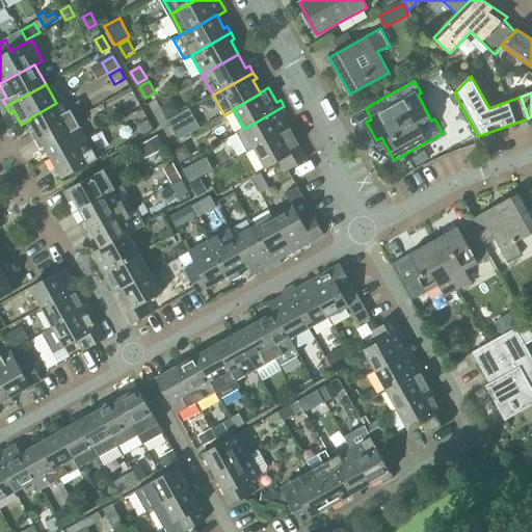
[(30,132),(35,141),(77,118),(65,98),(56,103),(29,118),(30,120),(35,129),(30,132)]
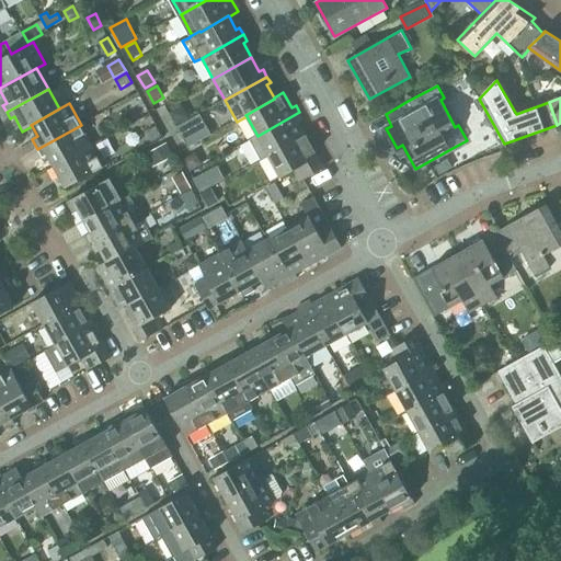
[(190,117),(183,106),(172,113),(178,124),(190,117)]
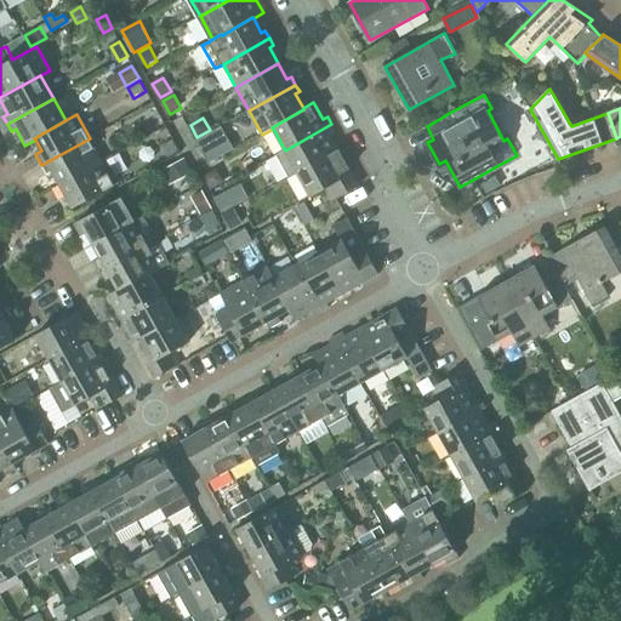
[(289,178),(297,174),(340,149),(331,134),(336,131),(331,124),(285,151),(277,155),(289,178)]
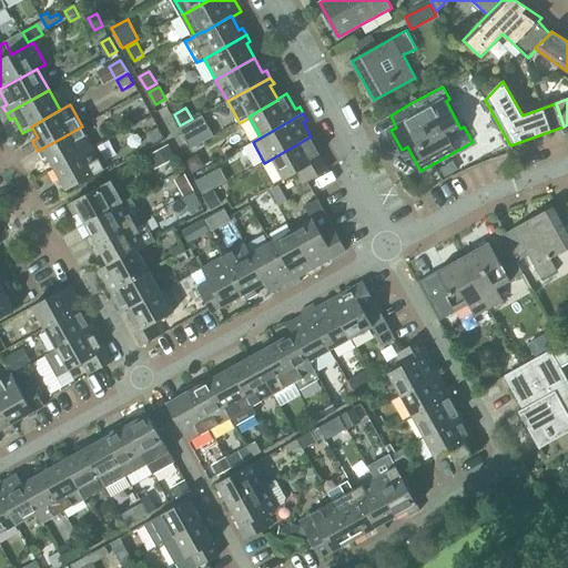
[(188,141),(198,134),(191,123),(181,129),(188,141)]
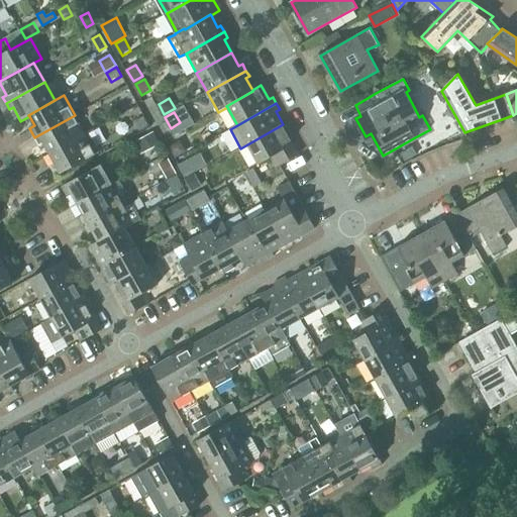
[(44,142),(49,153),(85,133),(75,115),(34,137),(39,145),(44,142)]
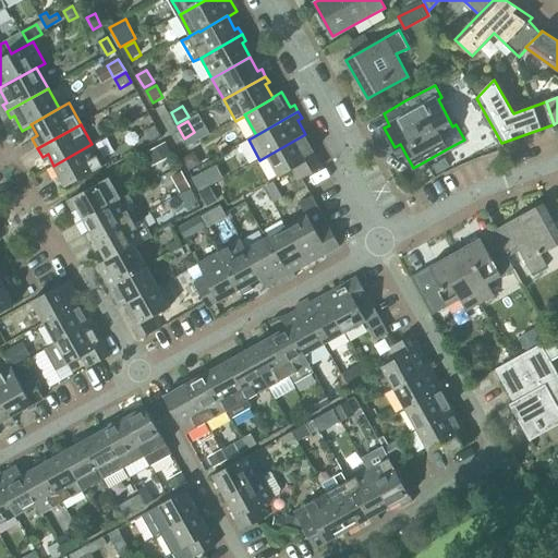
[(160,135),(155,126),(145,132),(150,141),(160,135)]
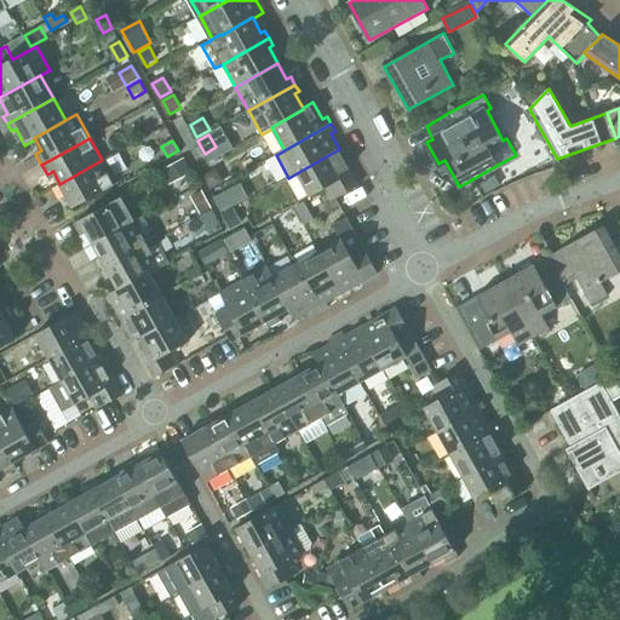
[(339,149),(297,173),(310,196),(325,188),(332,201),(360,185),(339,149)]
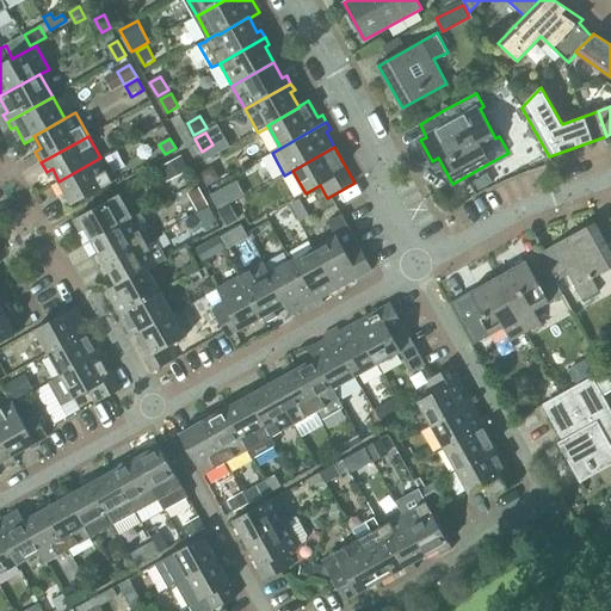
[(100,158),(59,181),(66,193),(60,197),(66,208),(113,181),(100,158)]
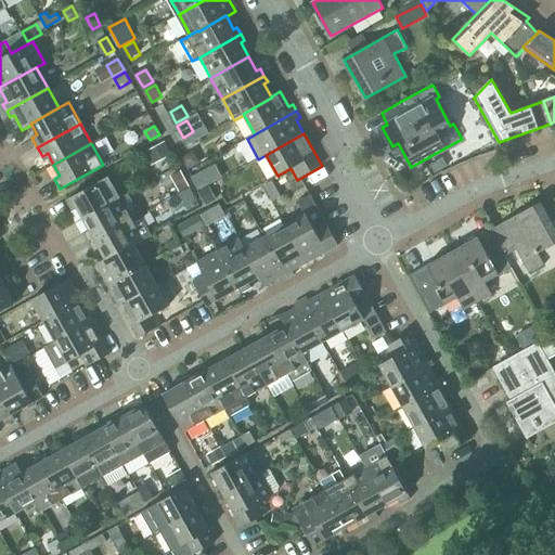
[(145,154),(152,165),(171,153),(165,143),(145,154)]
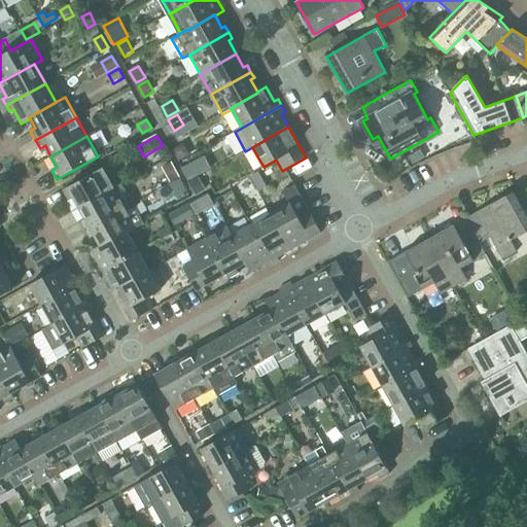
[(181,146),(174,150),(180,160),(189,154),(185,147),(181,146)]
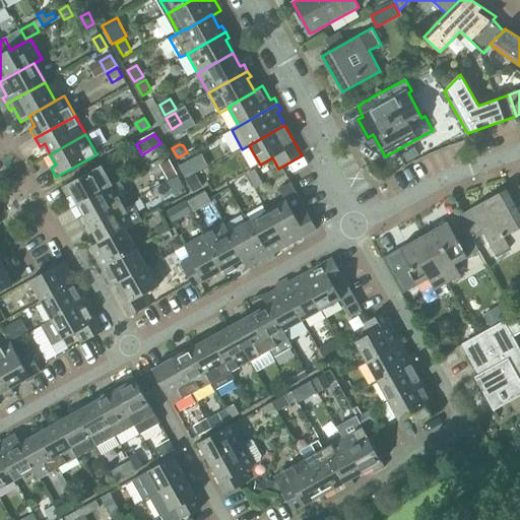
[(169,179),(177,175),(170,160),(160,166),(169,179)]
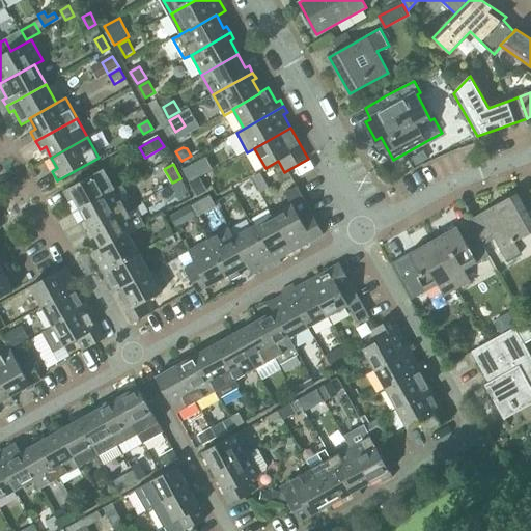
[(191,167),(184,170),(191,183),(198,178),(191,167)]
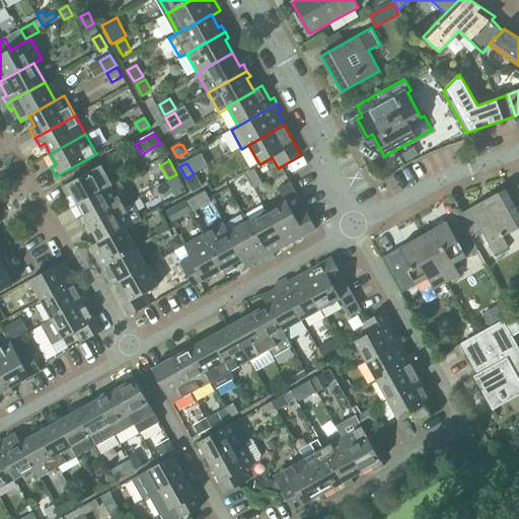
[(72,194),(78,204),(114,184),(102,164),(62,188),(68,197),(72,194)]
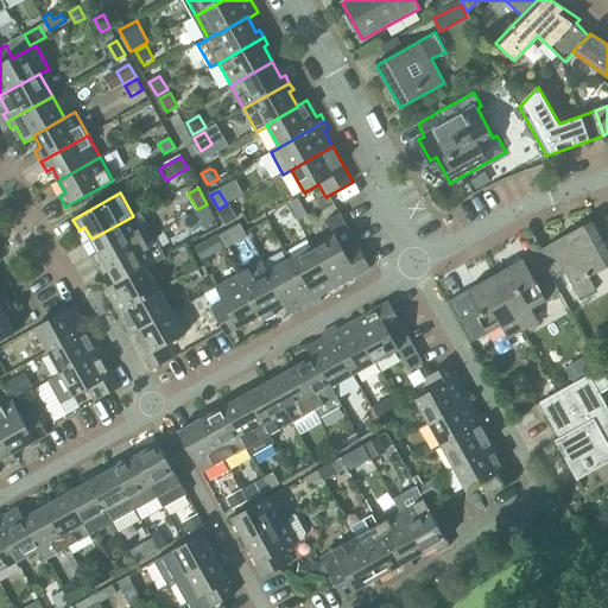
[(229,204),(219,211),(226,223),(236,217),(229,204)]
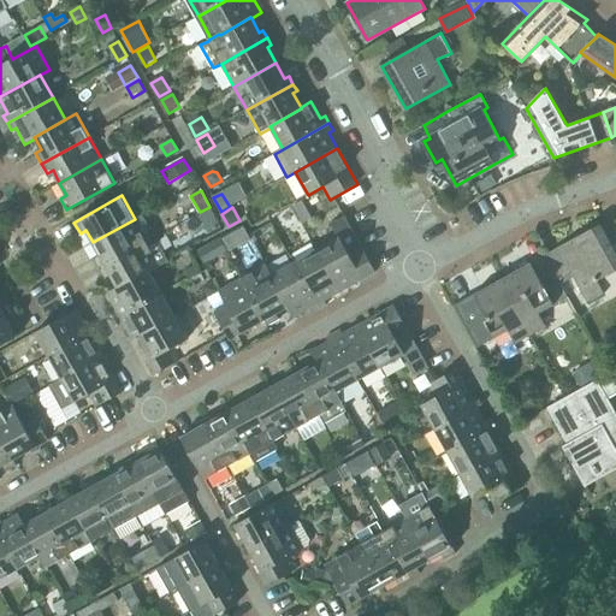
[(208,229),(219,223),(212,209),(201,215),(208,229)]
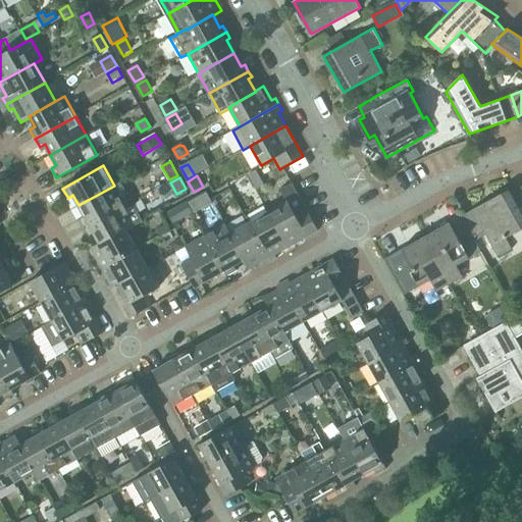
[(80,218),(85,227),(132,201),(121,181),(114,186),(79,205),(85,216),(80,218)]
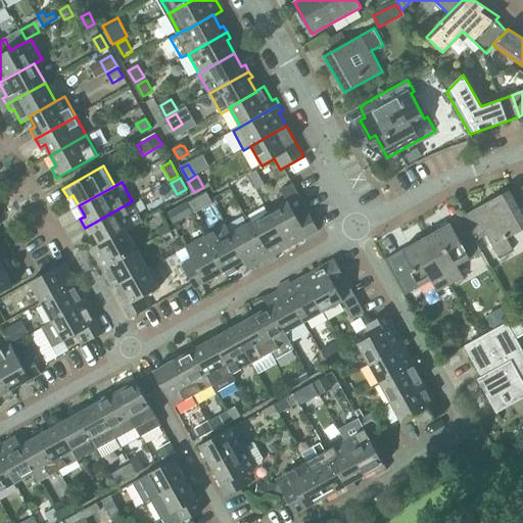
[(289,201),(269,212),(289,248),(320,231),(293,183),(282,189),(289,201)]
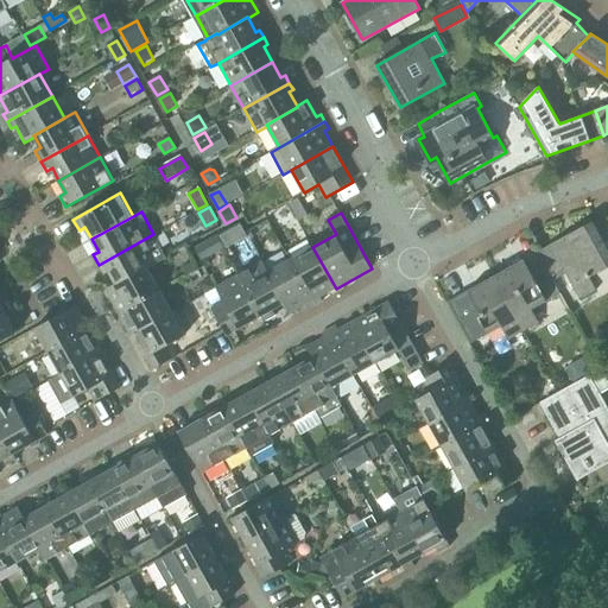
[(538,252),(545,265),(555,280),(567,273),(581,298),(597,289),(590,277),(607,266),(607,246),(594,221),(538,252)]
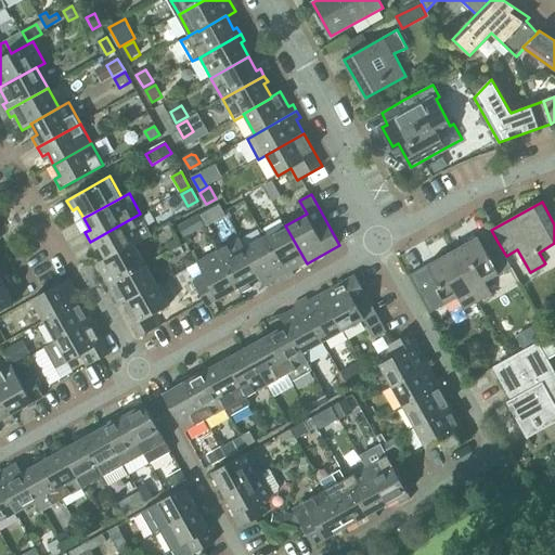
[(220,204),(210,209),(217,220),(227,215),(220,204)]
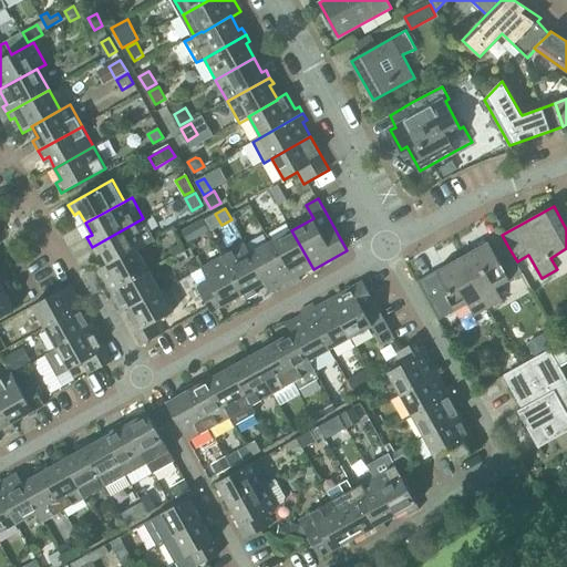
[(102,254),(109,264),(109,265),(137,249),(137,250),(147,245),(147,244),(155,239),(143,218),(92,247),(98,257),(102,254)]
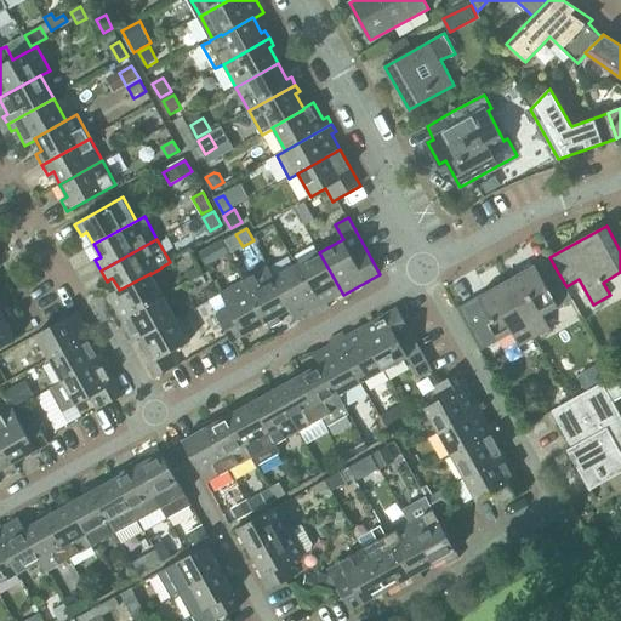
[(222,241),(214,246),(220,257),(228,252),(222,241)]
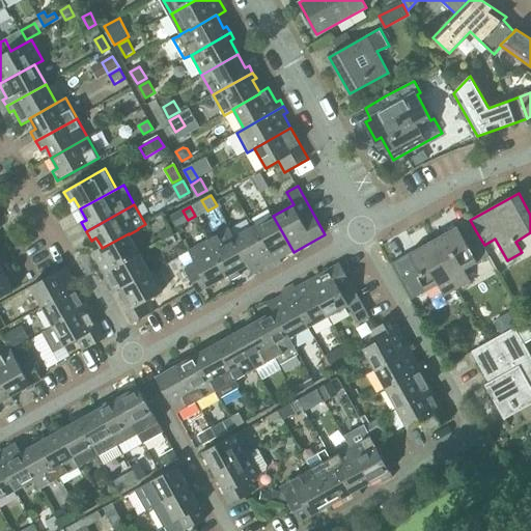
[(273,216),(254,226),(277,266),(282,262),(280,259),(294,252),(273,216)]
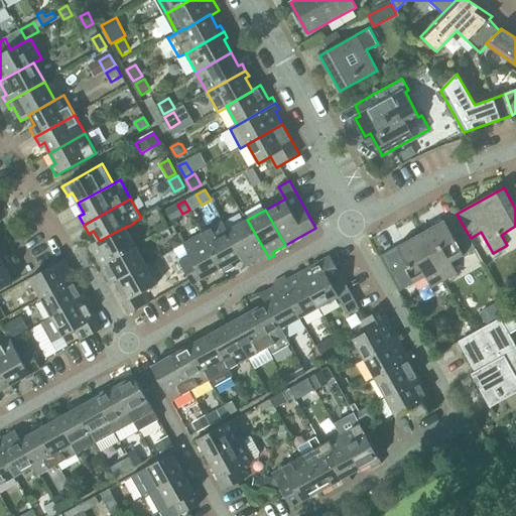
[(247,220),(228,230),(227,230),(242,257),(241,257),(246,266),(261,257),(263,261),(269,258),(247,220)]
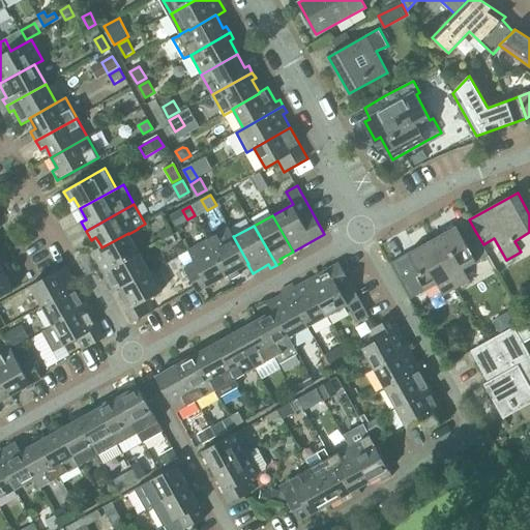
[(458,226),(431,240),(458,289),(471,282),(464,269),(489,256),(483,244),(475,231),(464,237),(458,226)]
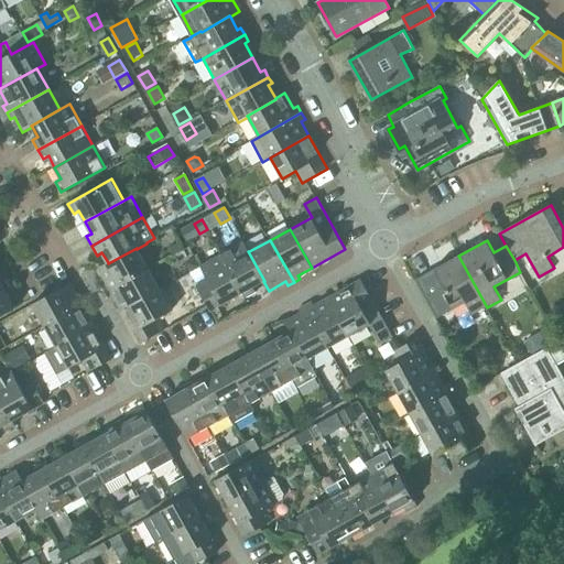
[(243,241),(221,253),(243,293),(242,293),(246,299),(257,292),(253,286),(263,281),(264,281),(248,251),(249,251),(243,241)]
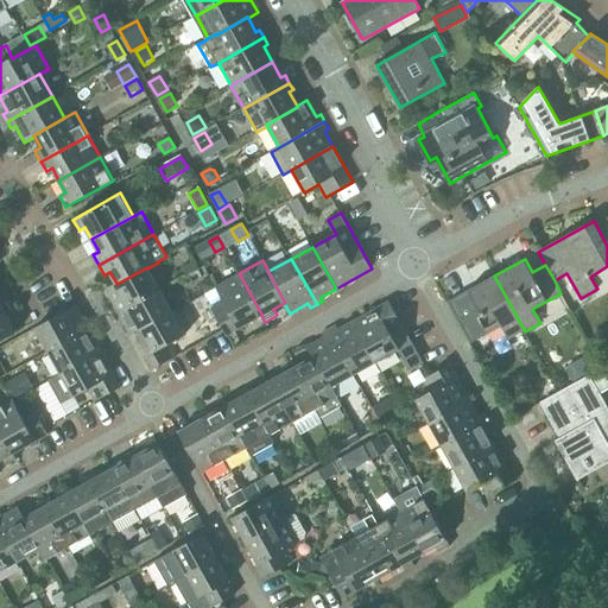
[(196,268),(192,261),(183,267),(187,274),(196,268)]
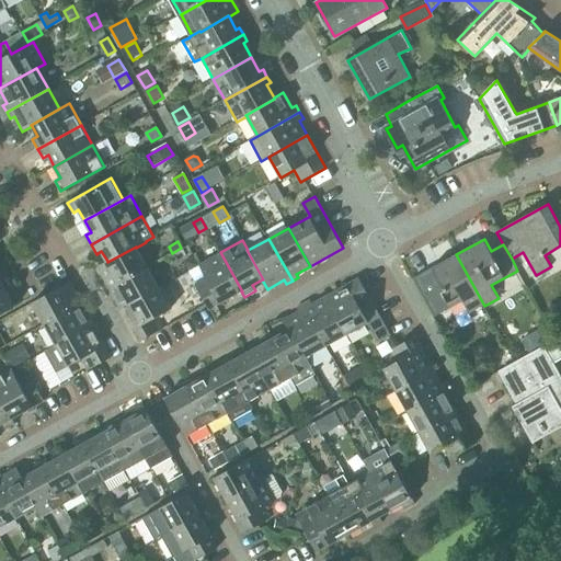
[(102,284),(105,290),(147,267),(136,248),(136,247),(107,262),(107,261),(98,266),(105,282),(102,284)]
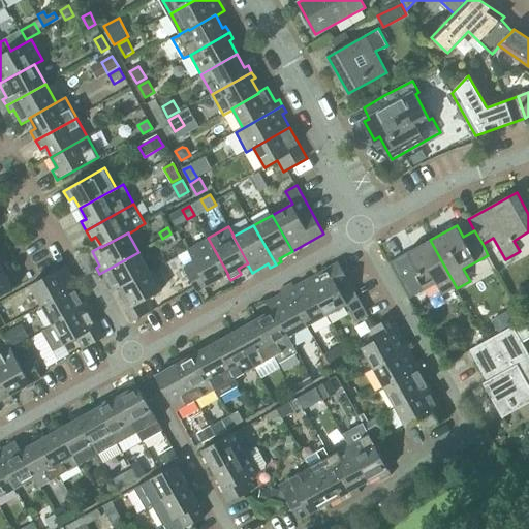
[(228,275),(208,238),(188,249),(195,261),(184,268),(197,291),(227,275),(228,275)]
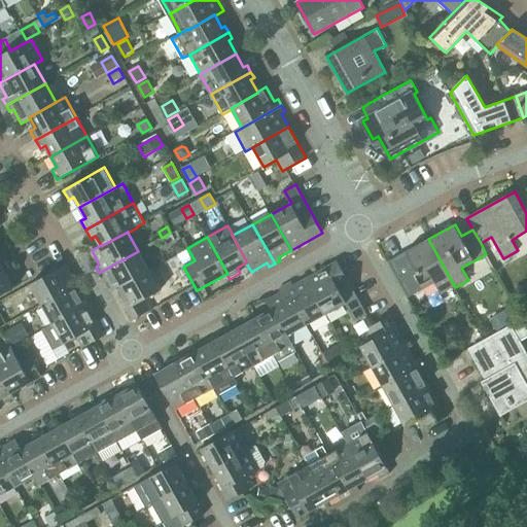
[(442,294),(455,287),(428,239),(394,258),(389,261),(409,296),(414,294),(435,282),(442,294)]
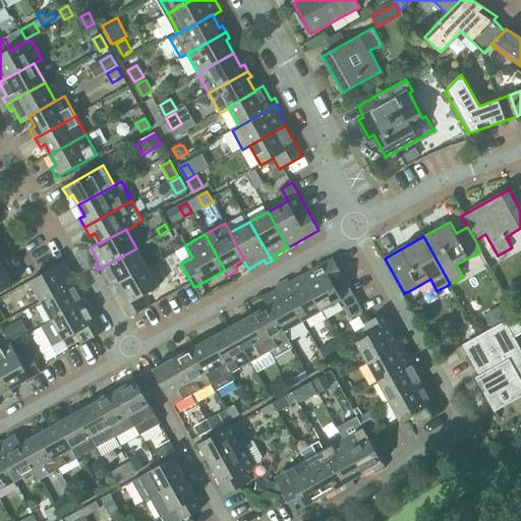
[(185,245),(180,237),(172,242),(177,250),(185,245)]
